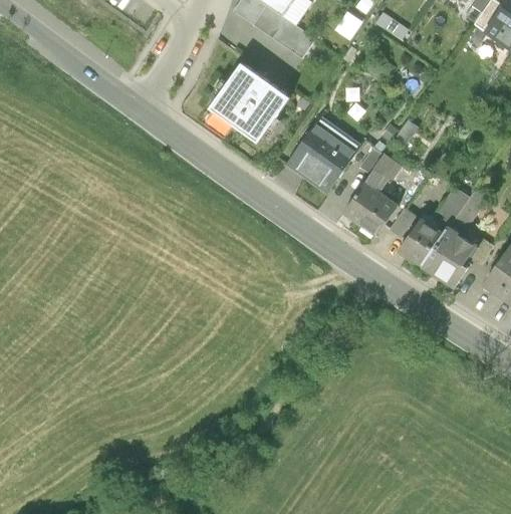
[(312,40),(256,0),(238,0),(233,9),(300,57),(312,40)]
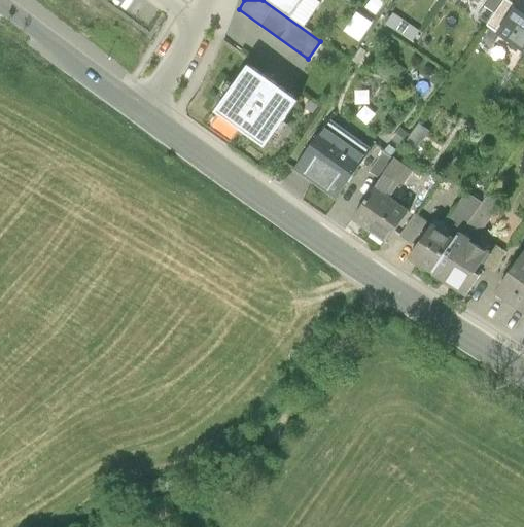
[(263,0),(288,18),(300,0),(263,0)]
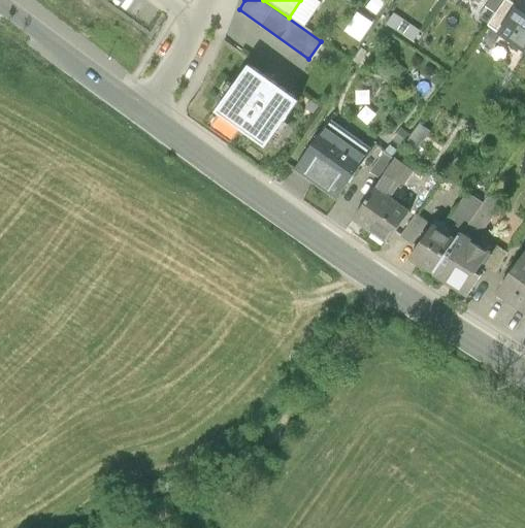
[(491,10),(496,0),(480,0),(479,2),(491,10)]
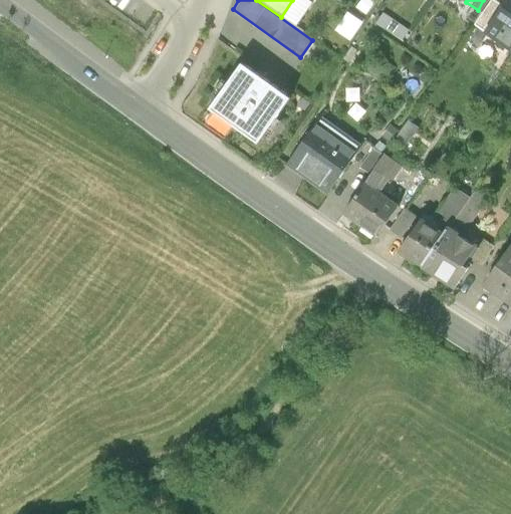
[(510,0),(505,0),(483,31),(510,50),(510,0)]
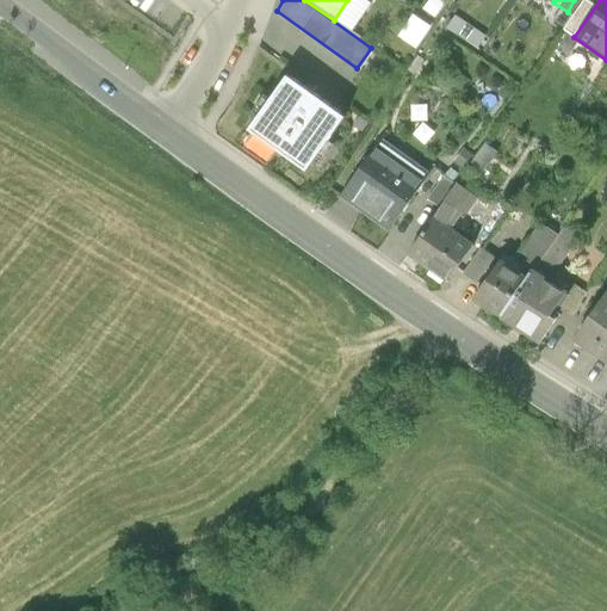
[(342,116),(285,75),(247,128),(304,170),(342,116)]
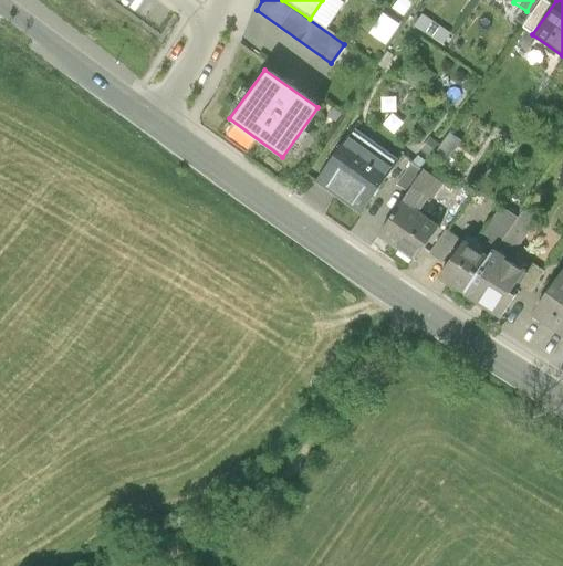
[(446,128),(431,154),(442,160),(457,135),(446,128)]
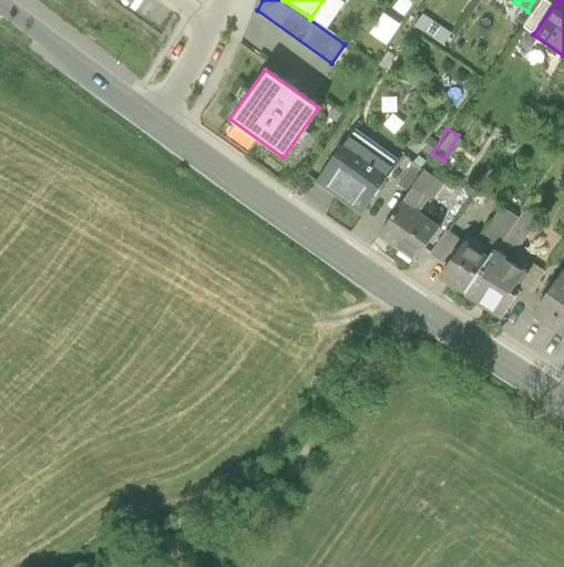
[(351,131),(316,181),(359,212),(396,162),(351,131)]
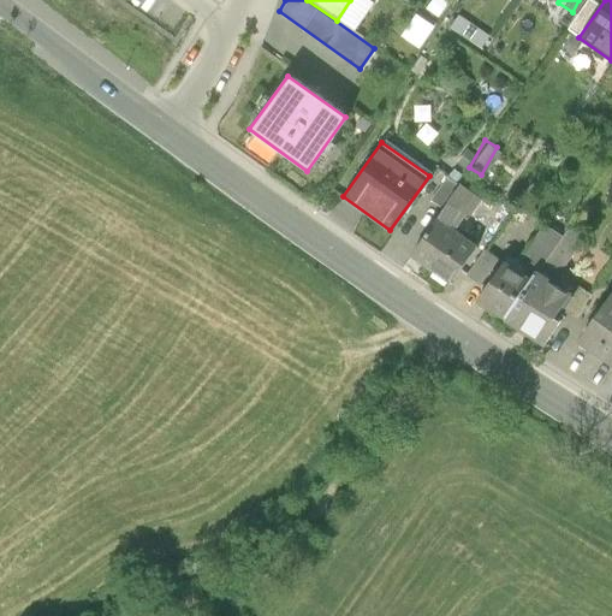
[(429,201),(443,209),(457,187),(444,178),(429,201)]
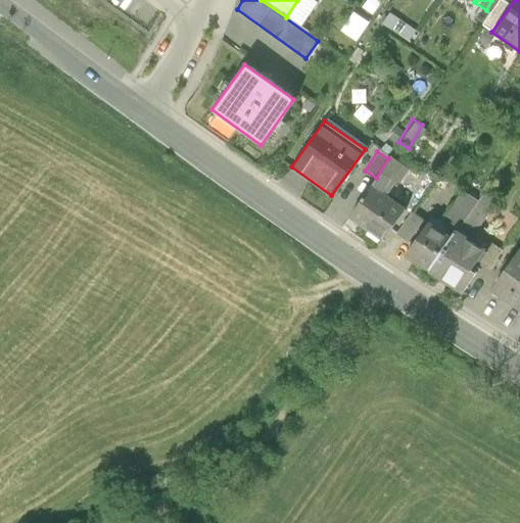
[(390,156),(388,158),(376,178),(371,185),(381,192),(390,179),(398,185),(409,170),(390,156)]
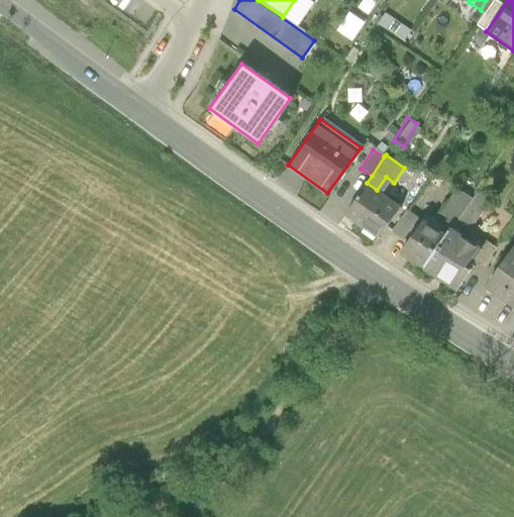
[(399,205),(377,190),(367,183),(344,214),(378,236),(399,205)]
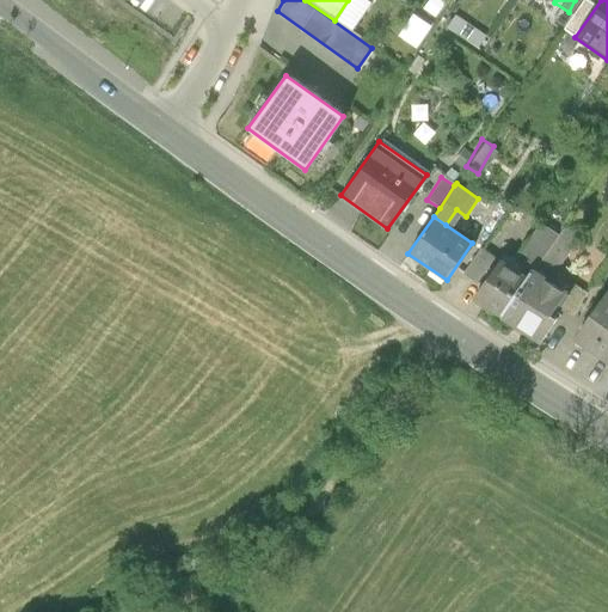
[(532,273),(533,270),(557,236),(539,222),(514,261),(532,273)]
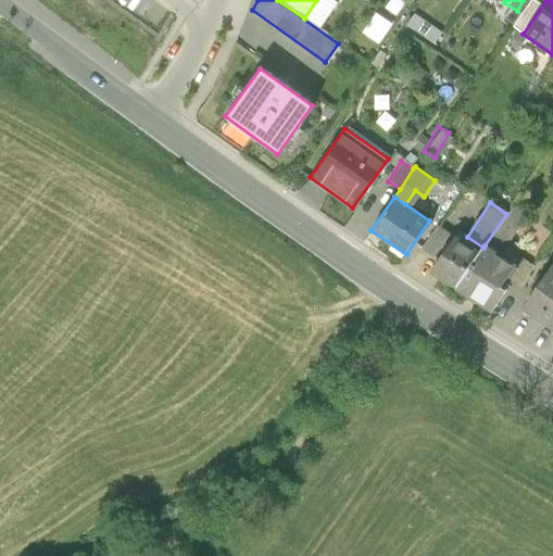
[(512,206),(506,214),(485,245),(494,252),(493,254),(498,257),(526,215),(512,206)]
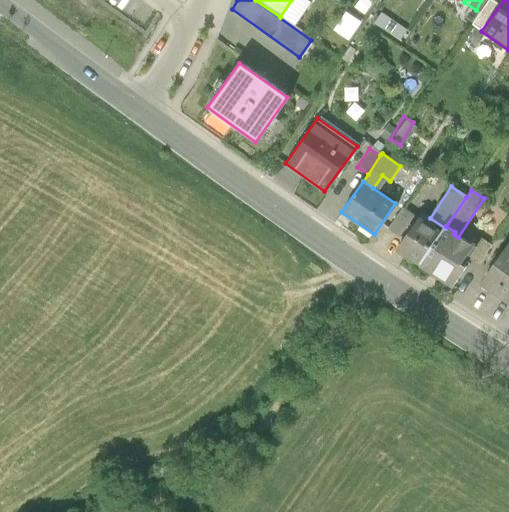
[(388,228),(404,238),(417,219),(401,208),(388,228)]
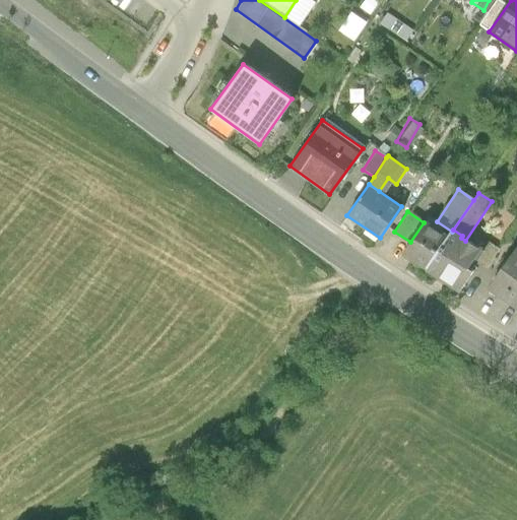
[(448,238),(424,222),(410,242),(403,253),(428,269),(448,238)]
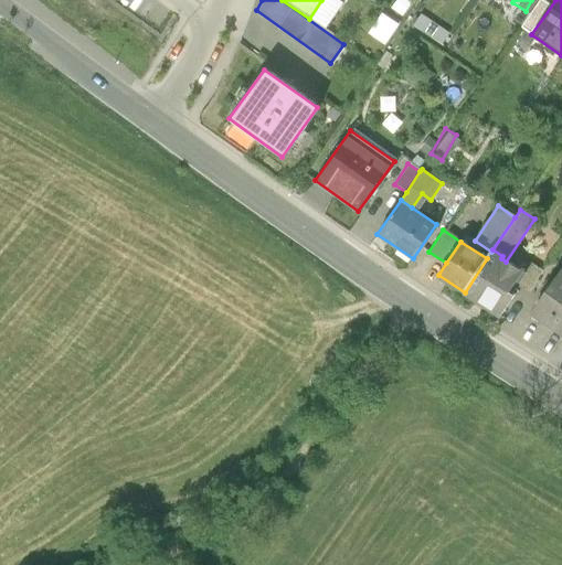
[(491,252),(487,258),(465,292),(499,316),(513,295),(508,291),(521,272),(506,262),(501,258),(502,256),(492,249),(491,252)]
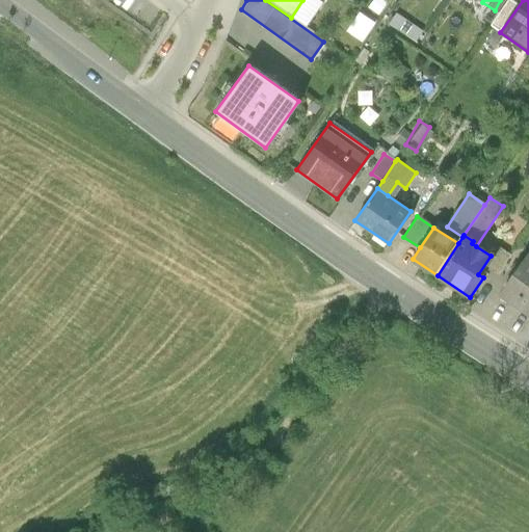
[(528,317),(528,258),(501,297),(528,317)]
